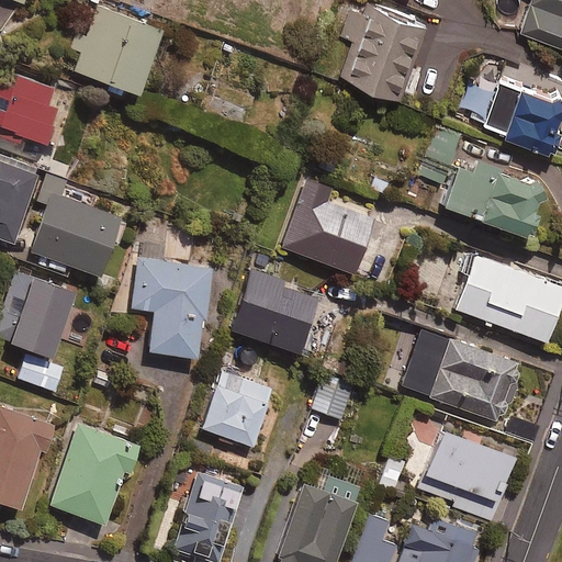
[(561,0),(532,0),(523,30),(561,44),(561,0)]
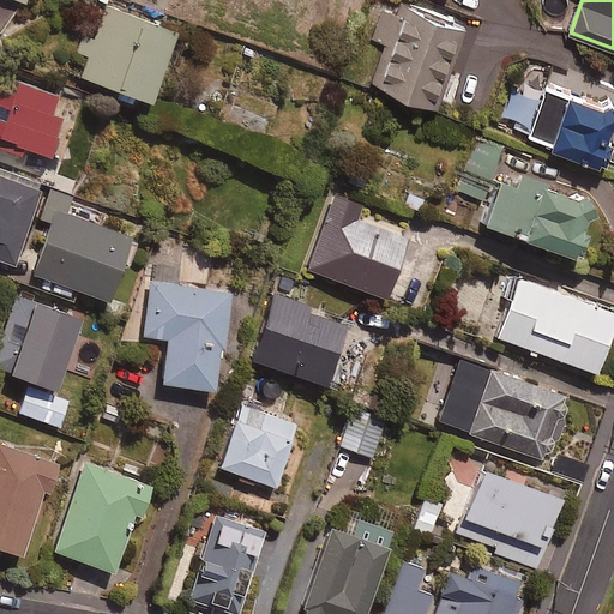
[(384,5),(372,36),(385,41),(371,80),(435,104),(465,25),(399,1),(397,10),(384,5)]
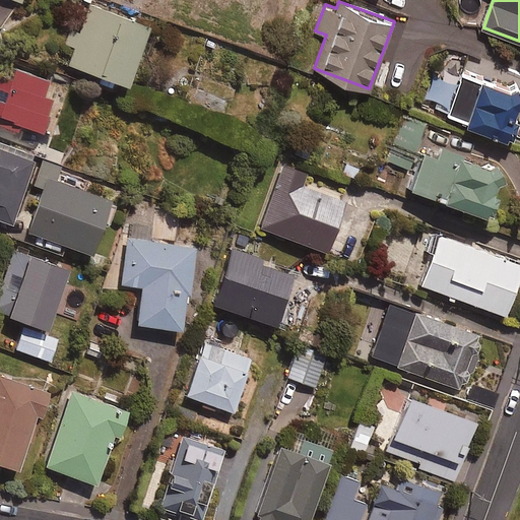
[(146,26),(89,6),(68,67),(124,87),(146,26)]
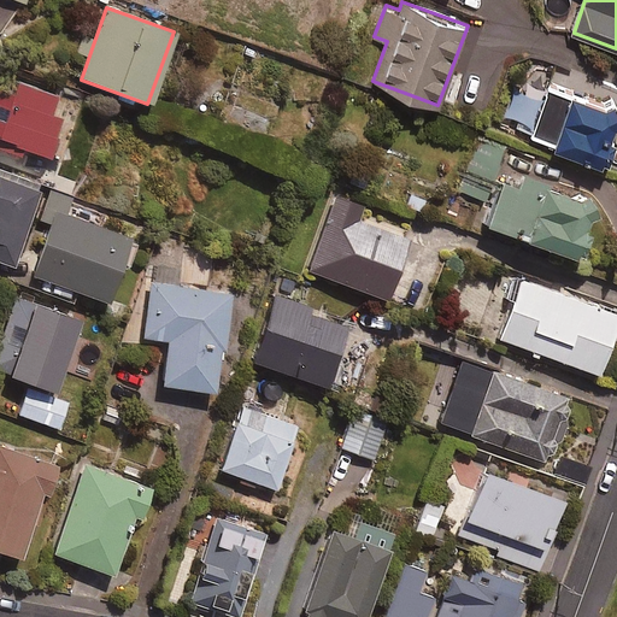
[(23,157),(46,165),(48,159),(56,162),(76,104),(13,81),(0,118),(0,141),(27,151),(23,157)]
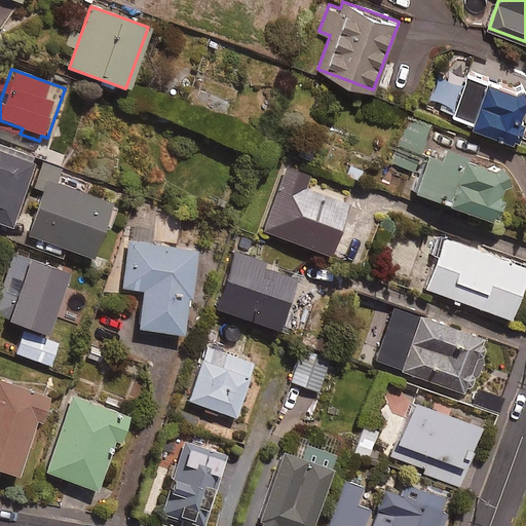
[(525,86),(517,90),(470,73),(454,116),(520,140),(525,121),(525,119),(523,118),(525,109),(525,108),(525,86)]
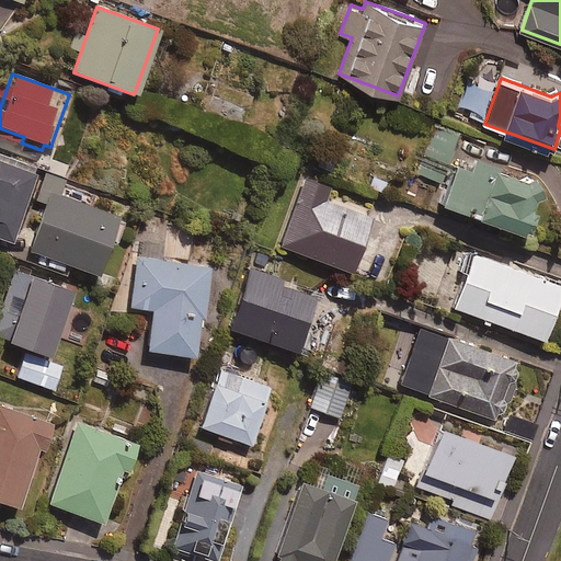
[(459,134),(439,126),(420,174),(441,182),(459,134)]
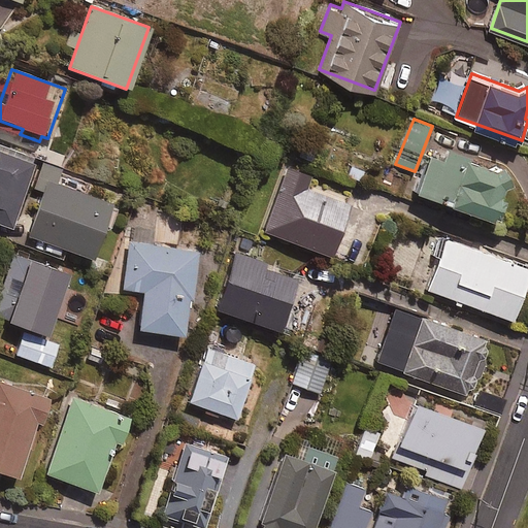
[(58,150),(42,143),(37,158),(53,164),(58,150)]
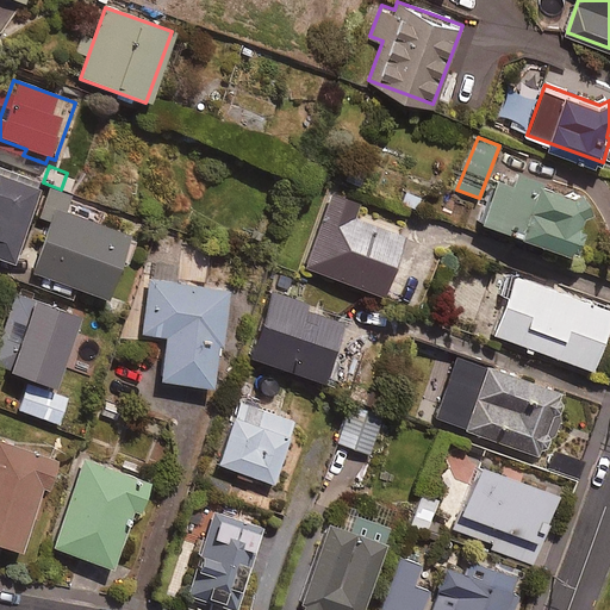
[(37,186),(0,173),(0,257),(11,262),(37,186)]
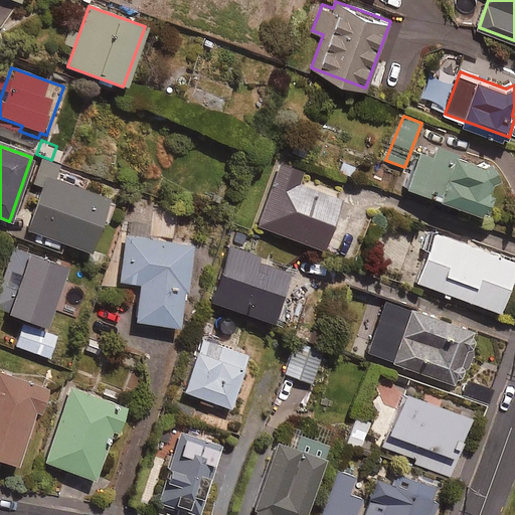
[(478,215),(483,217),(490,198),(485,196),(488,187),(496,184),(487,164),(478,168),(433,150),(430,159),(417,154),(403,189),(477,217),(478,215)]
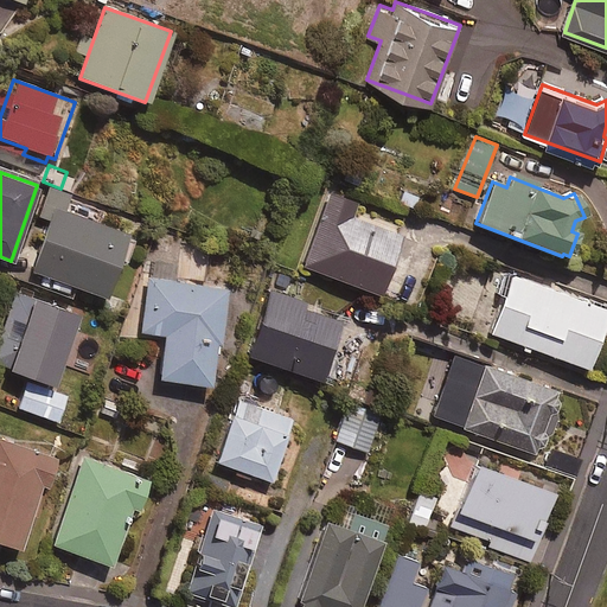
[(70,195),(49,187),(38,217),(50,221),(32,273),(104,299),(127,235),(63,212),(70,195)]
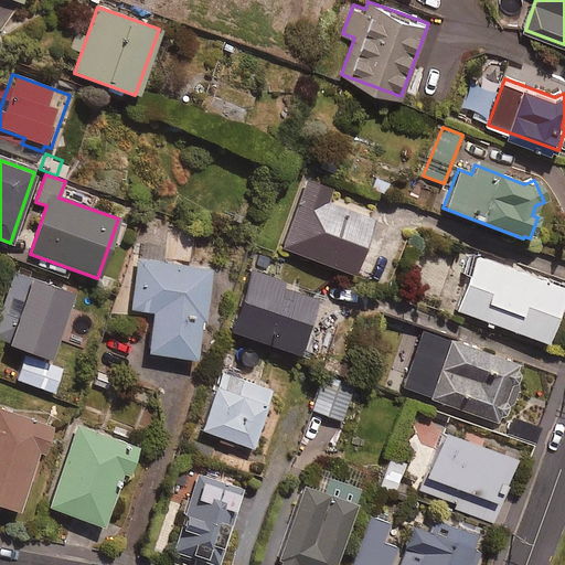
[(332,191),(307,181),(281,248),(352,276),(373,221),(327,204),(332,191)]
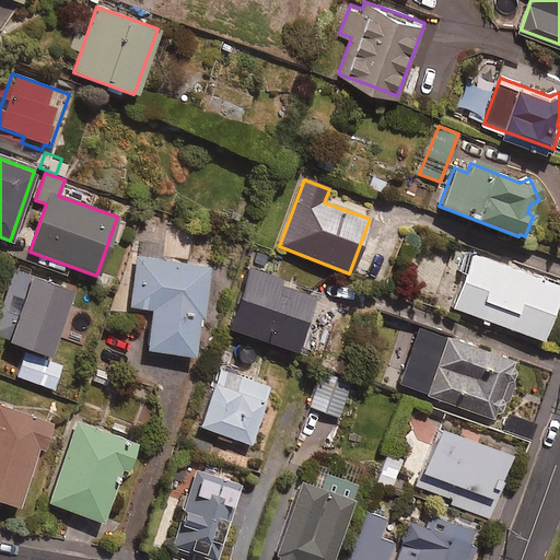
[(121,220),(116,241),(132,245),(138,224),(121,220)]
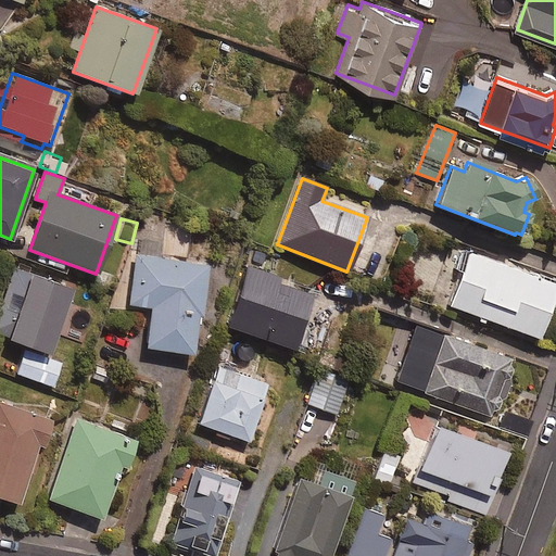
[(161,220),(159,256),(188,257),(190,223),(161,220)]
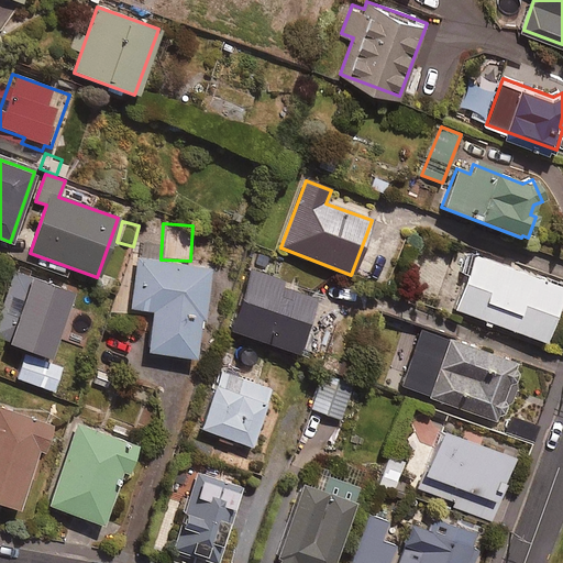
[(562,289),(562,287),(475,255),(454,310),(543,343),(562,289)]
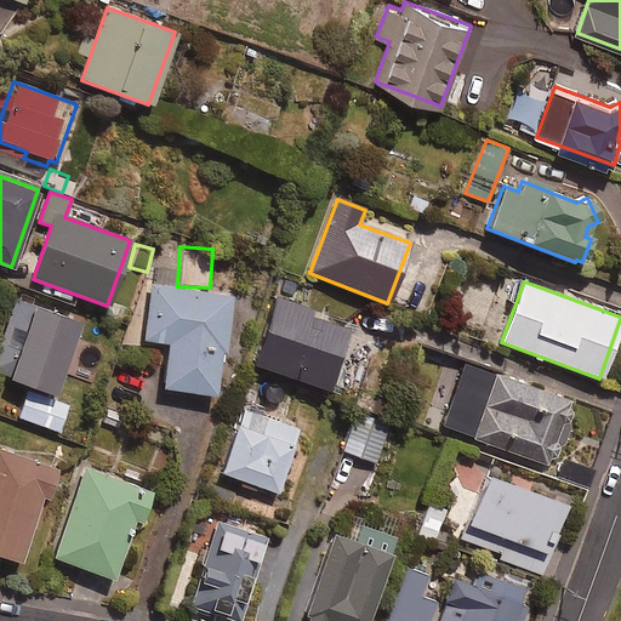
[(161,388),(212,396),(220,352),(222,353),(231,300),(152,288),(143,341),(167,345),(161,388)]
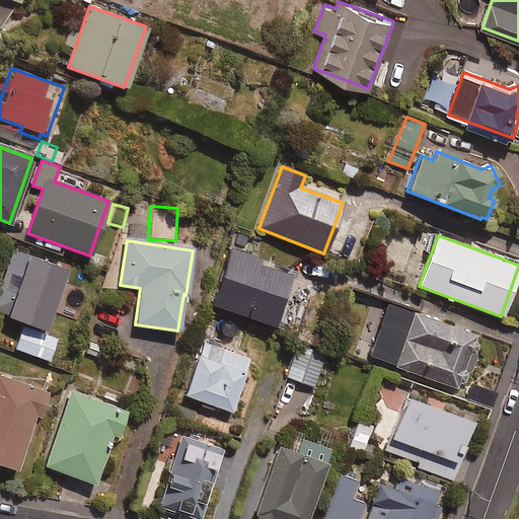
[(299,296),(283,290),(289,272),(230,250),(210,306),(276,329),(278,322),(288,325),(299,296)]
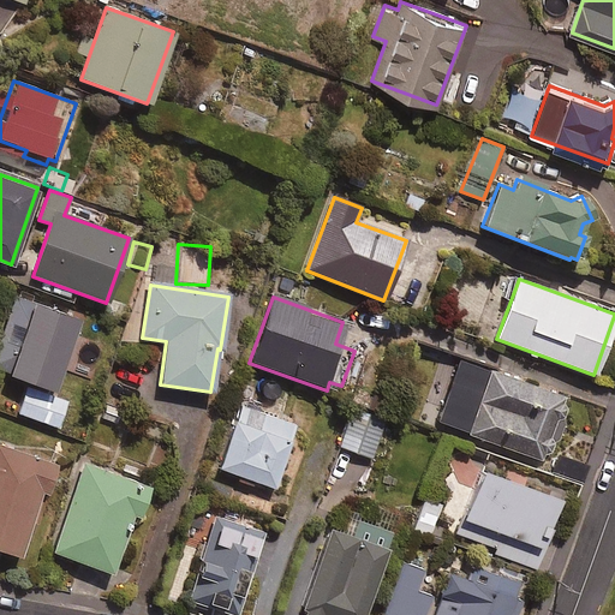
[(78,321),(18,298),(0,347),(0,372),(52,392),(78,321)]
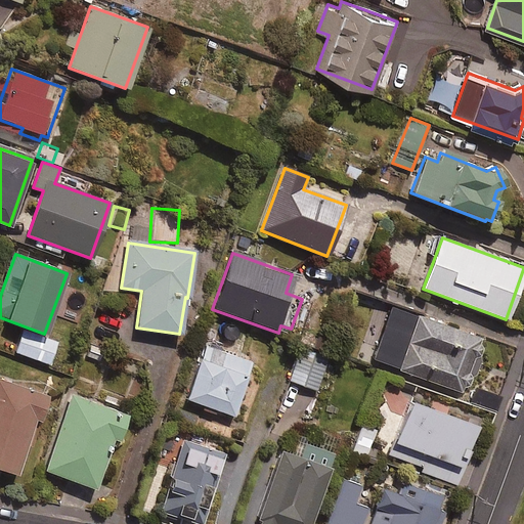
[(478,344),(480,339),(401,311),(394,332),(401,335),(396,352),(403,354),(398,370),(462,392),(463,387),(472,378),(476,369),(479,360),(478,344)]
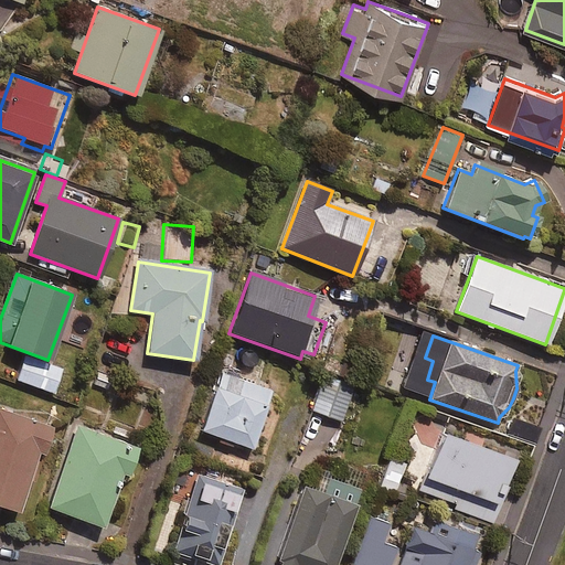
[(60,371),(23,358),(14,380),(52,393),(60,371)]
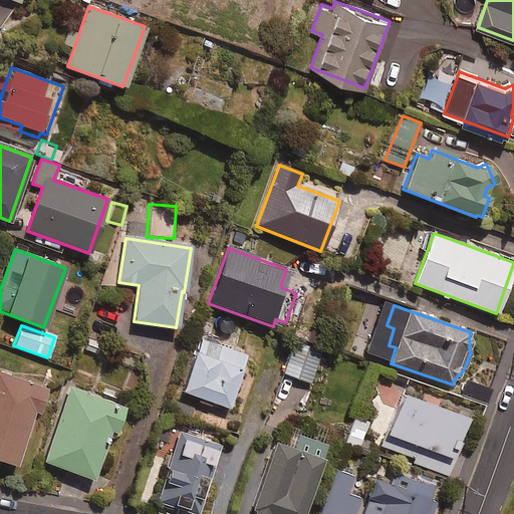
[(247,355),(202,339),(183,393),(228,409),(247,355)]
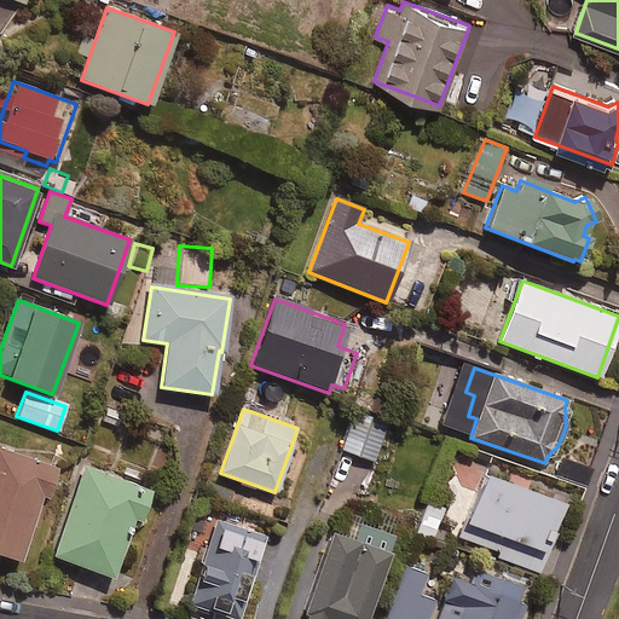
[(386,423),(354,412),(341,450),(374,461),(386,423)]
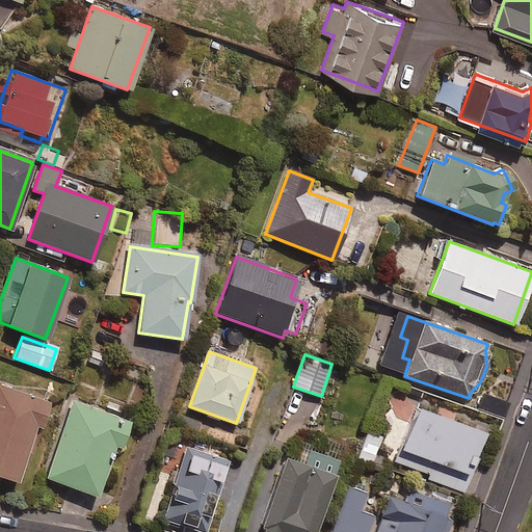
[(49,404),(0,384),(0,477),(14,482),(35,426),(40,428),(49,404)]
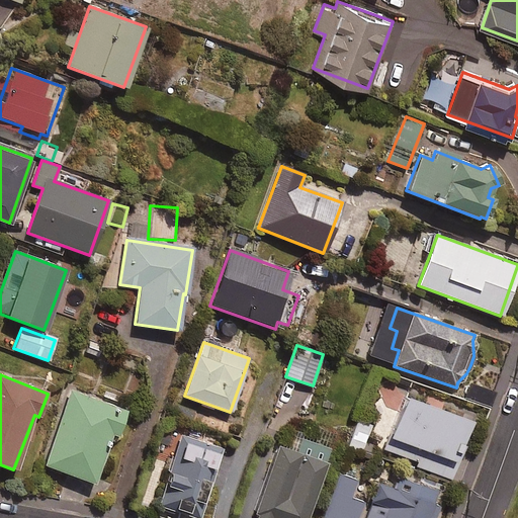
[(126,412),(73,390),(42,463),(91,484),(111,435),(116,437),(126,412)]
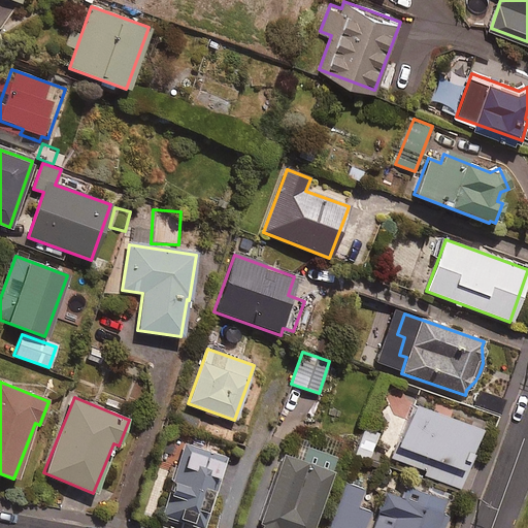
[(480,429),(411,405),(393,459),(426,471),(424,475),(459,488),(480,429)]
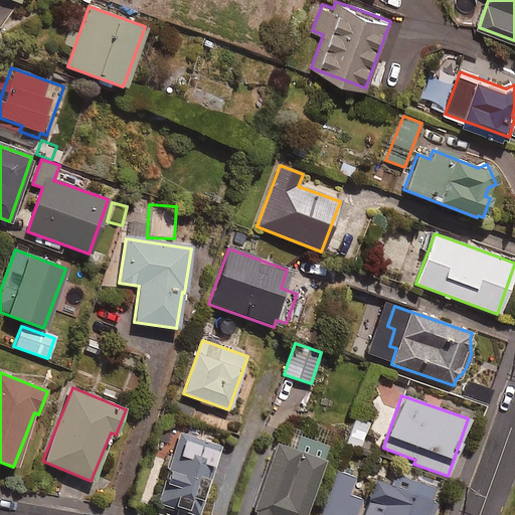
[(368,423),(355,419),(347,442),(360,447),(368,423)]
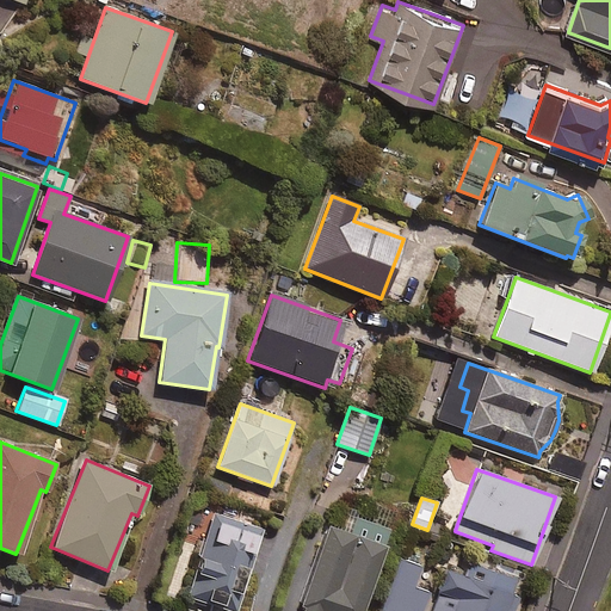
[(232,610),(259,529),(213,514),(185,597),(230,610),(232,610)]
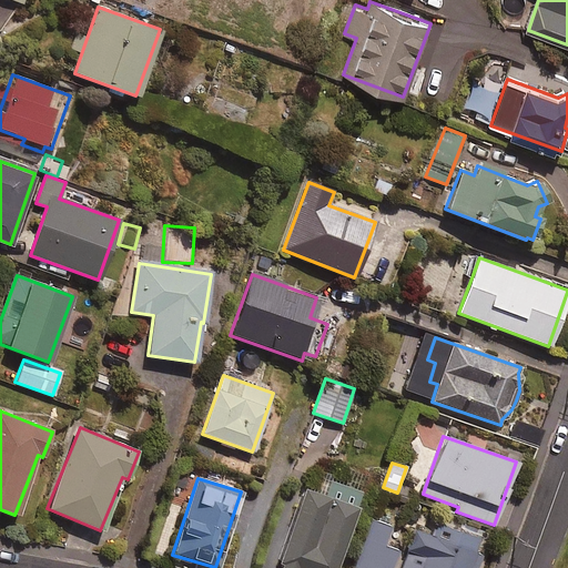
[(279,567),(336,567),(363,492),(343,484),(336,504),(305,493),(279,567)]
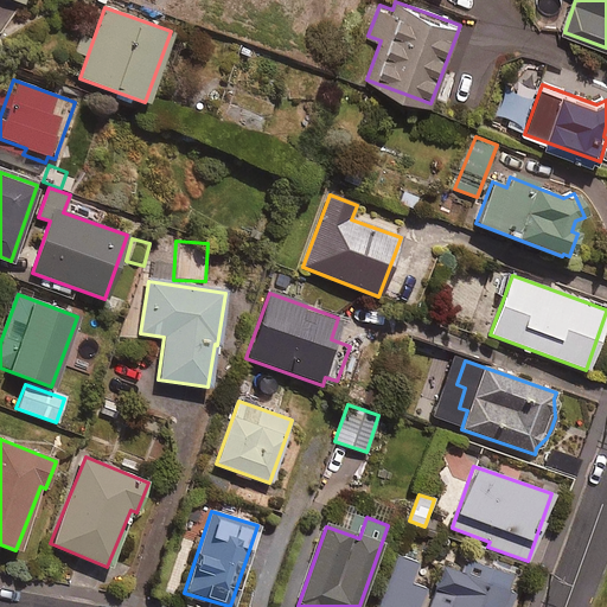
[(417,563),(396,556),(378,606),(419,606),(426,589),(410,583),(417,563)]
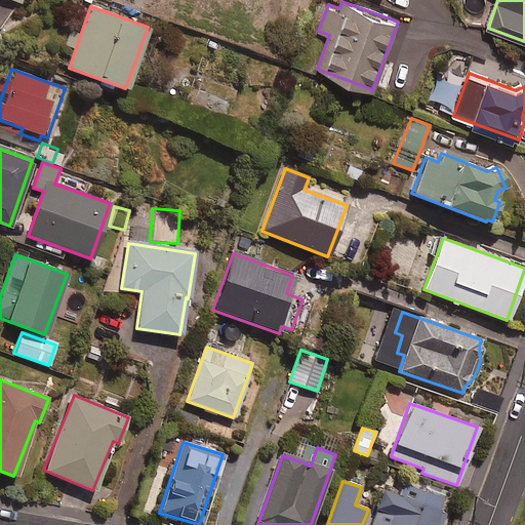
[(440,524),(445,512),(440,511),(443,500),(385,481),(369,524),(440,524)]
